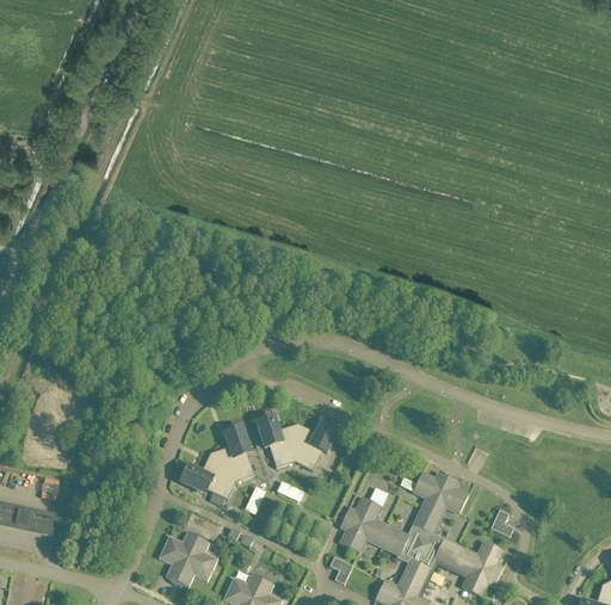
[(10,166),(0,162),(0,179),(6,181),(10,166)]
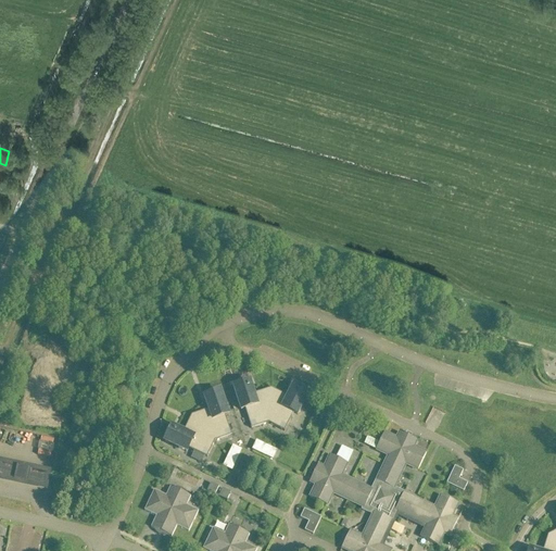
[(251,426),(268,420),(272,385),(254,391),(250,378),(234,384),(241,407),(244,405),(251,426)]
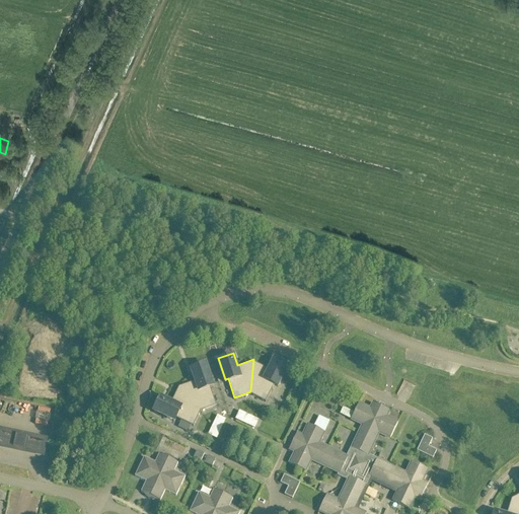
[(253,359),(250,391),(266,399),(274,382),(278,384),(288,364),(274,356),(268,367),(253,359)]
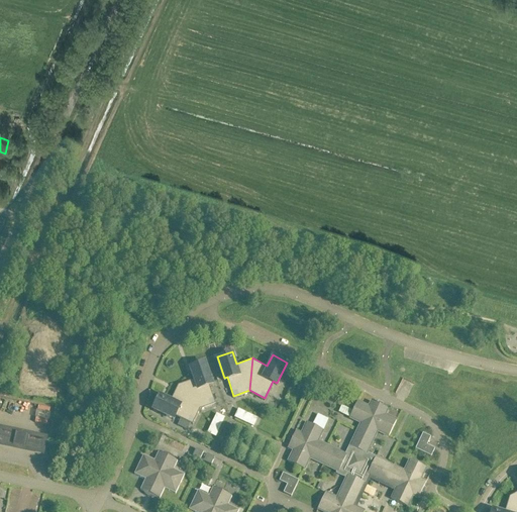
[(194,378),(178,383),(200,407),(215,402),(209,384),(212,382),(205,361),(190,366),(194,378)]
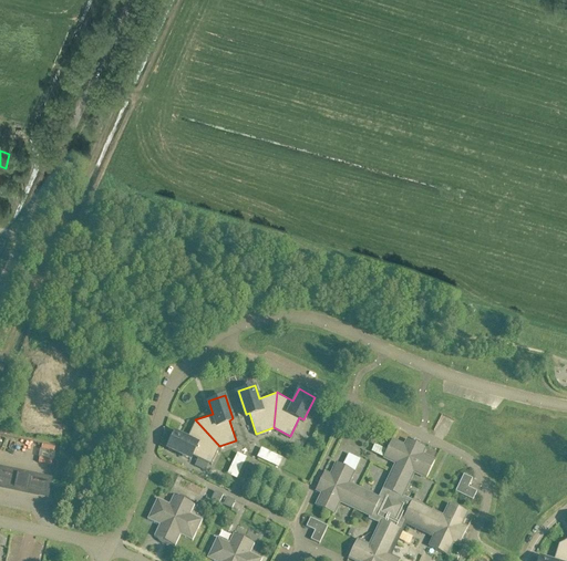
[(219,446),(195,419),(187,436),(175,430),(167,446),(191,457),(192,454),(212,463),(219,446)]
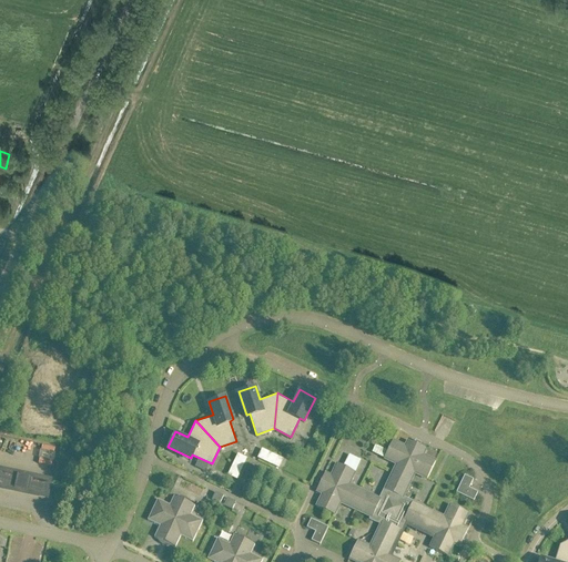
[(394,524),(398,514),(436,532),(429,545),(447,553),(453,541),(459,543),(468,527),(462,523),(467,510),(450,502),(444,514),(402,494),(414,470),(427,476),(435,459),(423,452),(425,446),(408,438),(405,445),(392,438),(384,456),(396,461),(384,488),(391,490),(386,500),(348,482),(354,469),(337,461),(331,473),(324,471),(316,488),(323,491),(316,504),(334,512),(340,500),(372,514),(371,518),(378,521),(379,518),(382,519),(369,544),(357,538),(348,555),(362,561),(361,561),(398,561),(401,559),(387,553),(399,527),(394,524)]
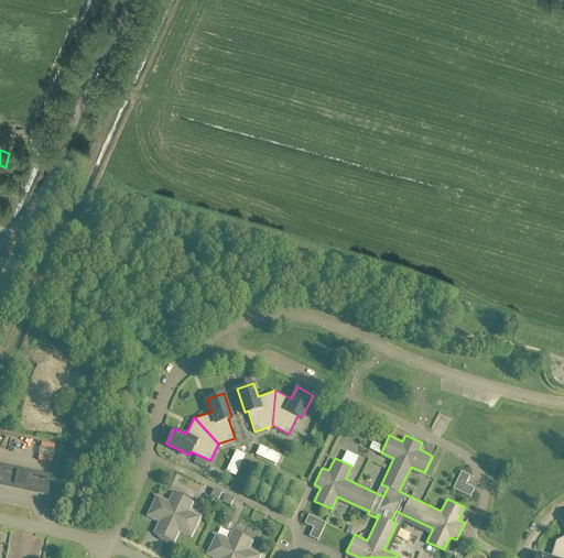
[(267,457),(270,449),(260,444),(257,452),(267,457)]
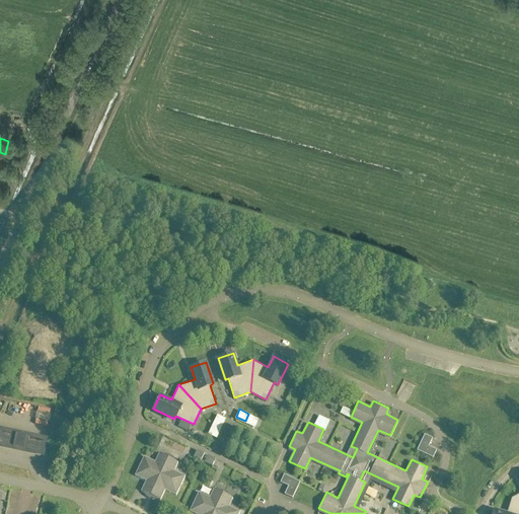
[(213,423),(220,426),(225,417),(218,414),(213,423)]
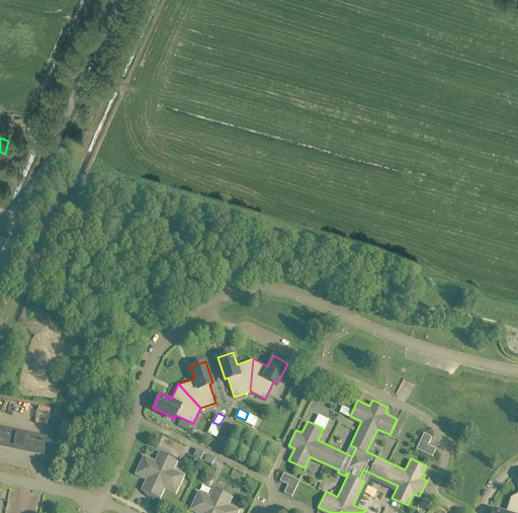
[(257,417),(248,413),(245,420),(254,424),(257,417)]
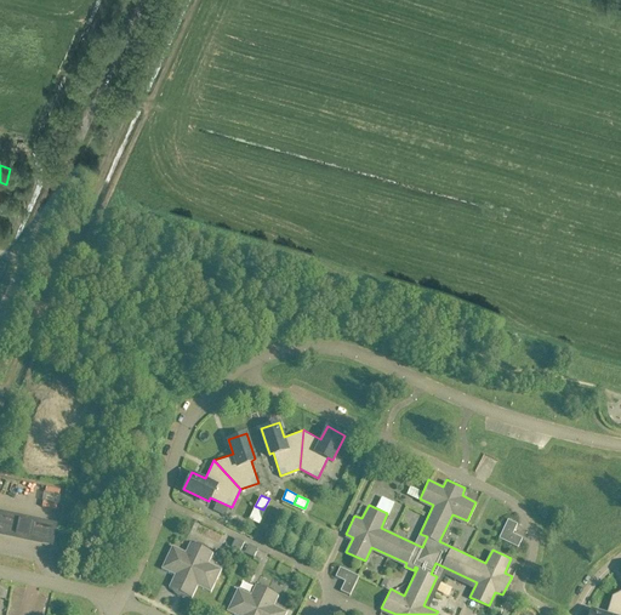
[(258,520),(263,510),(255,506),(250,517),(258,520)]
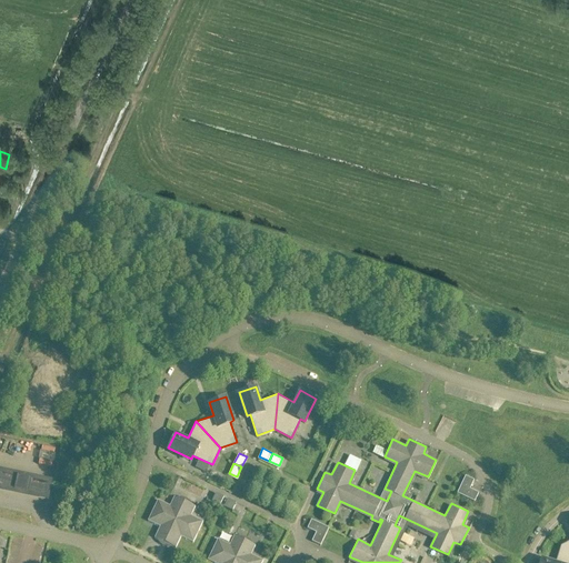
[(0,483),(46,493),(48,480),(0,469),(0,483)]
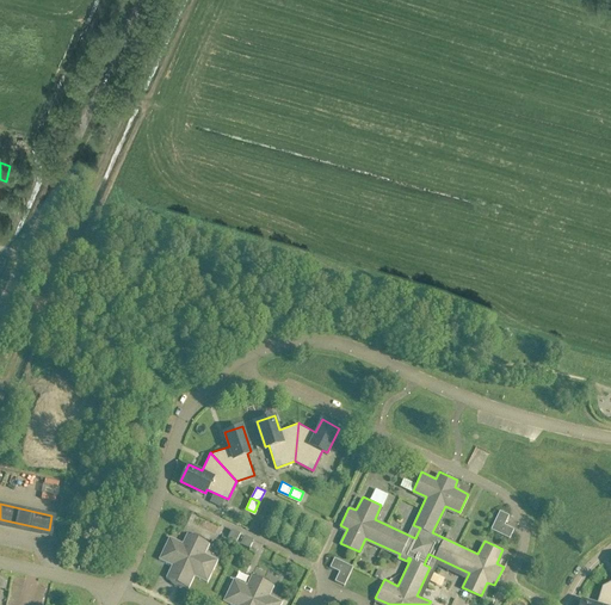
[(510,536),(513,526),(505,523),(508,513),(499,508),(491,528),(510,536)]
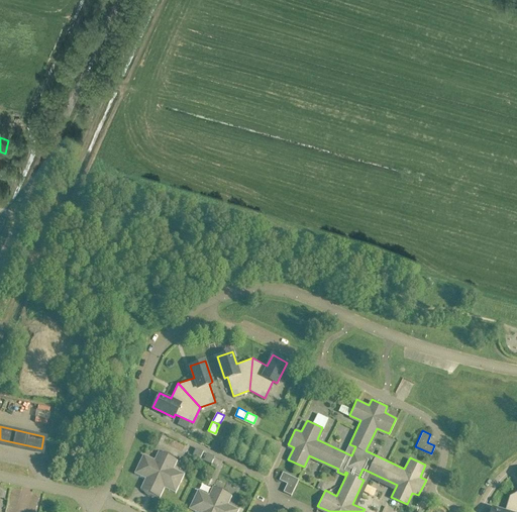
[(200,456),(203,449),(196,445),(193,452),(200,456)]
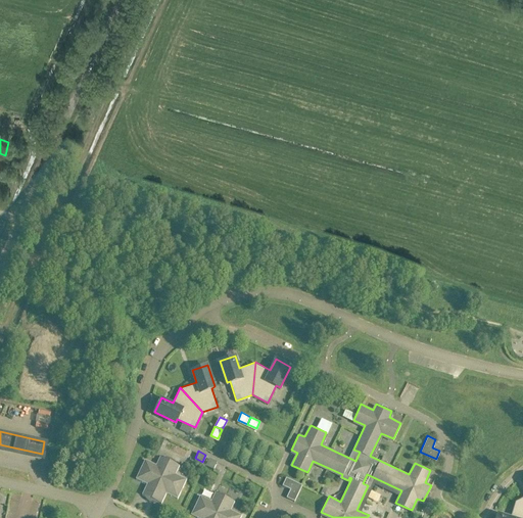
[(152,498),(170,460),(160,455),(156,463),(145,458),(136,477),(147,482),(142,492),(152,498)]
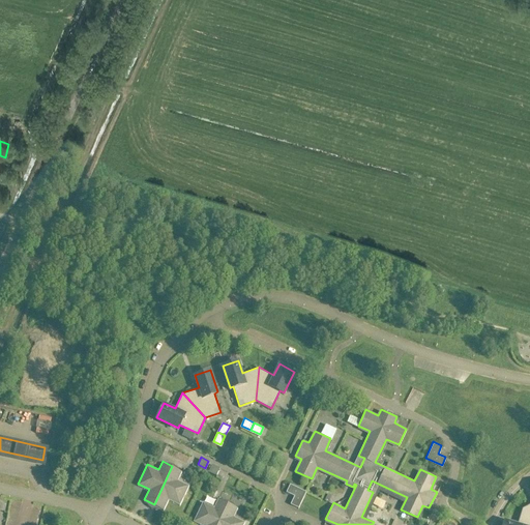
[(215,473),(219,466),(212,462),(208,470),(215,473)]
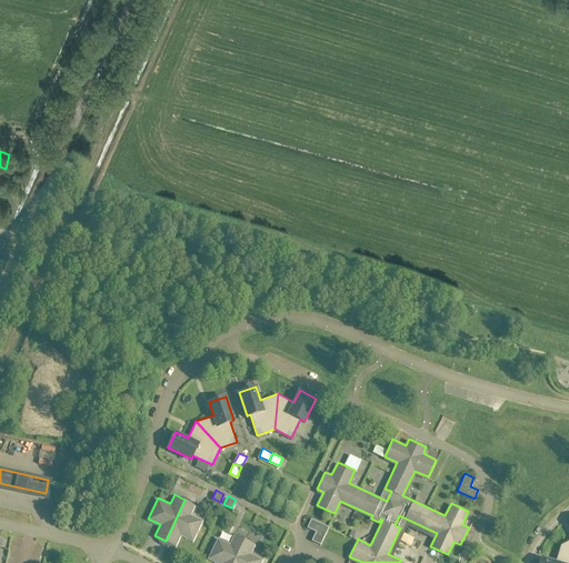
[(196,504),(185,500),(166,541),(176,545),(181,534),(193,540),(203,519),(191,513),(196,504)]
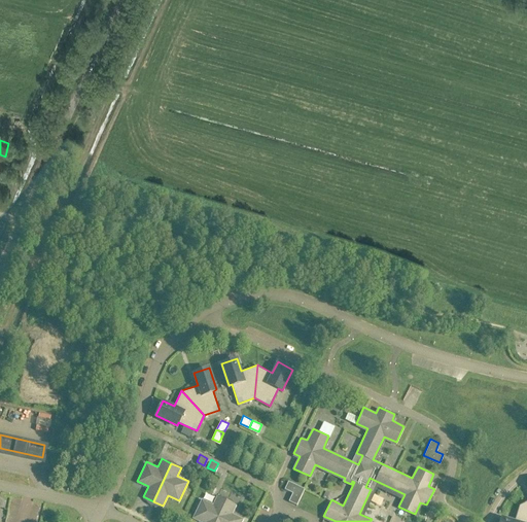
[(288,479),(284,487),(292,491),(288,498),(296,502),(304,486),(288,479)]
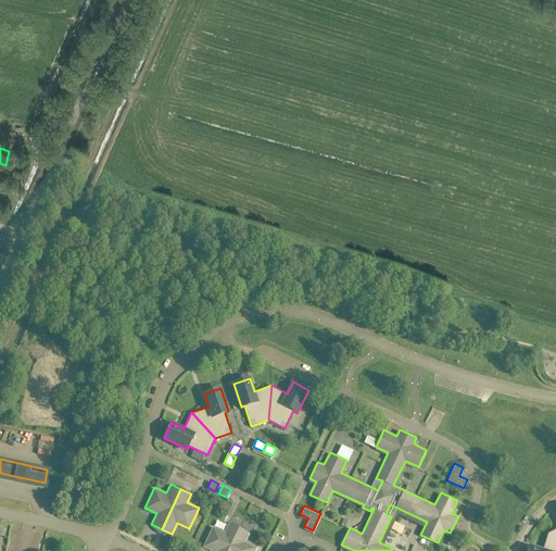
[(227,550),(239,527),(229,522),(225,530),(213,525),(203,546),(214,550),(227,550)]
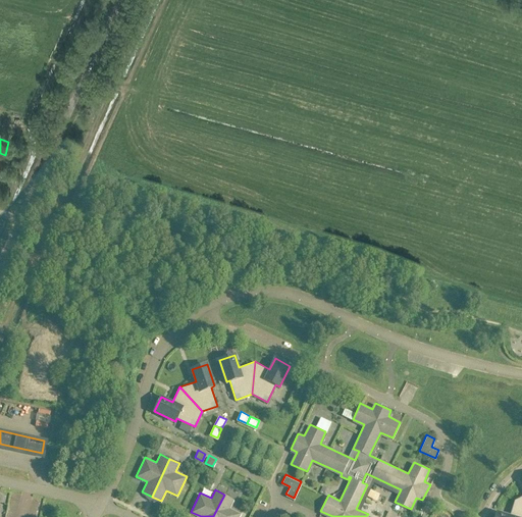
[(235,499),(224,495),(213,516),(239,516),(242,512),(230,507),(235,499)]
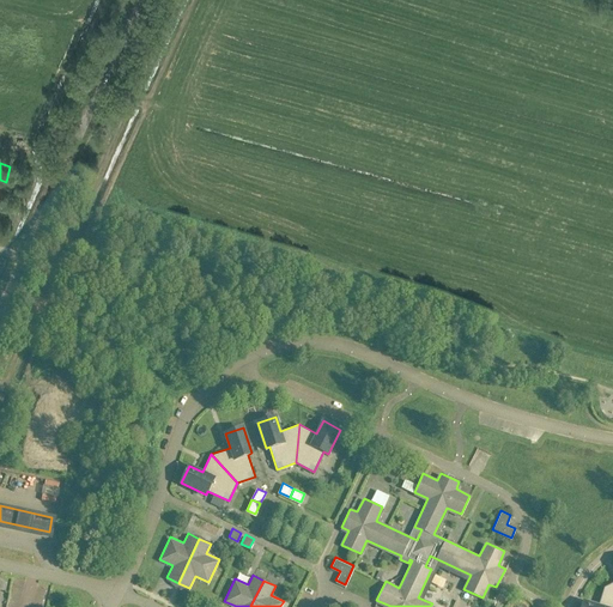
[(612,606),(612,593),(604,586),(598,605),(583,600),(581,606),(612,606)]
